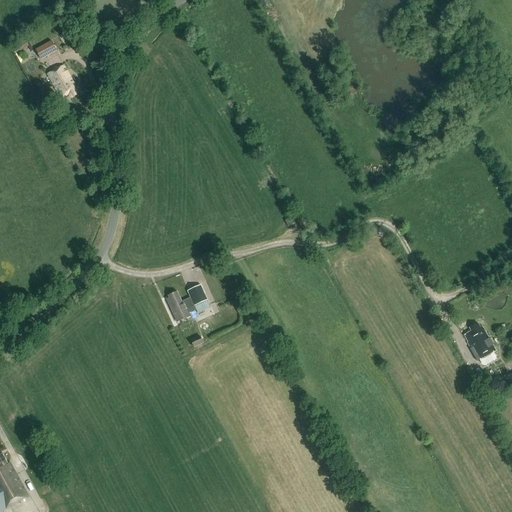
[(18,44),(21,50),(29,46),(25,40),(18,44)]
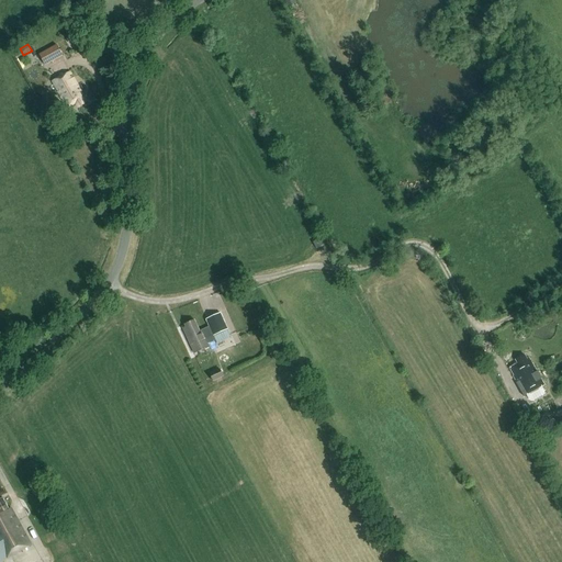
[(77,109),(86,103),(80,92),(82,91),(70,72),(53,82),(64,103),(65,102),(68,108),(75,104),(77,109)]
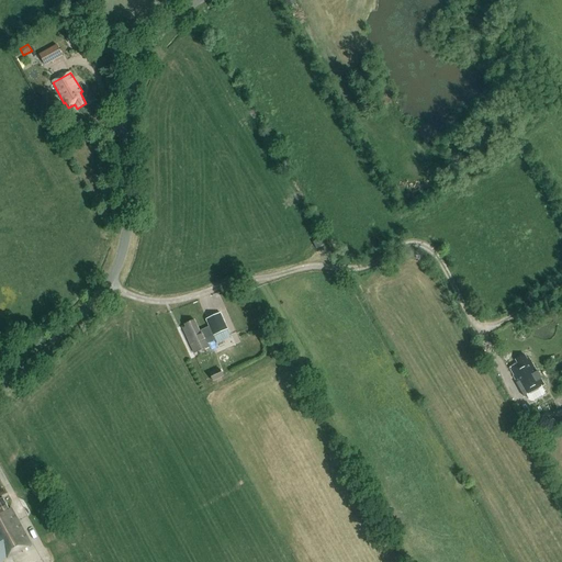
[(378,81),(371,86),(374,91),(381,87),(378,81)]
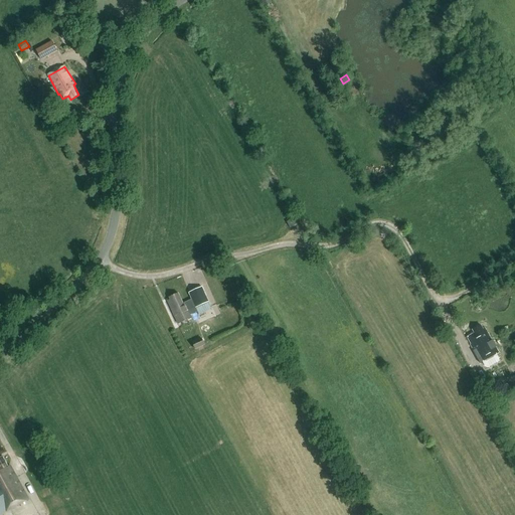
[(290,227),(296,224),(293,219),(288,222),(290,227)]
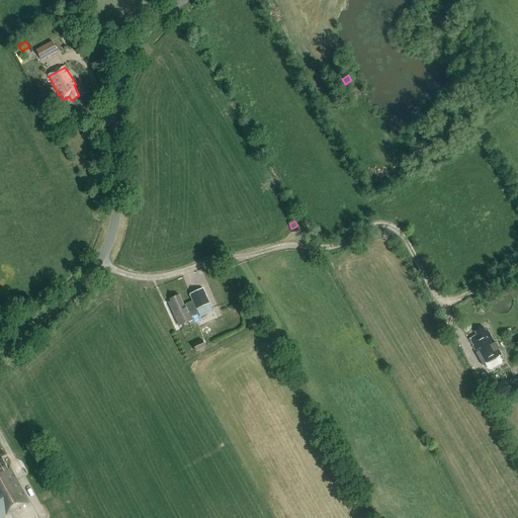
[(191,317),(198,314),(199,317),(212,311),(209,304),(203,289),(190,294),(193,301),(184,306),(179,295),(171,299),(172,301),(169,303),(179,326),(193,320),(191,317)]
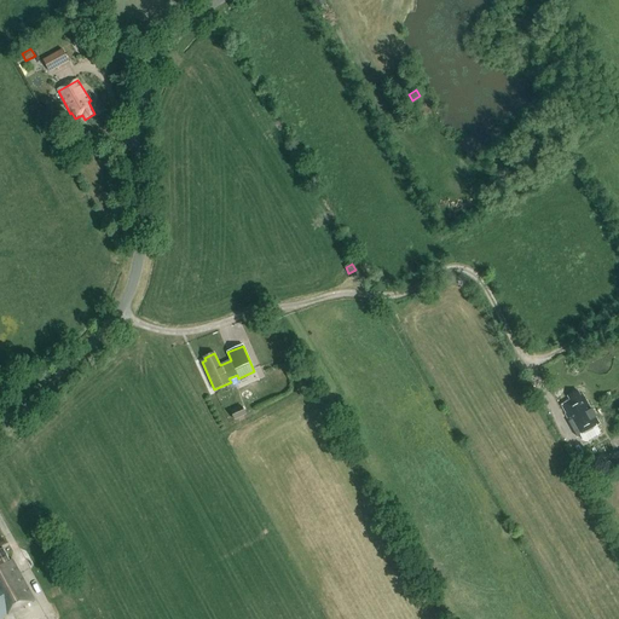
[(566,414),(577,434),(578,437),(580,435),(583,439),(585,441),(589,440),(597,437),(599,433),(600,431),(596,426),(600,424),(583,395),(580,397),(580,395),(578,397),(574,392),(567,395),(570,400),(562,404),(566,414)]
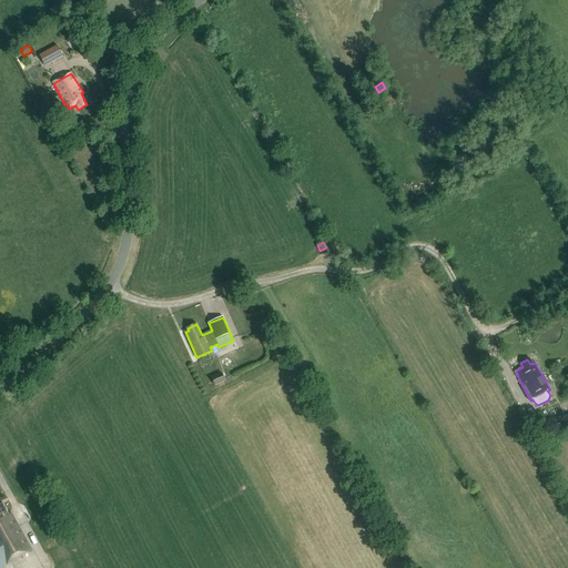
[(226,381),(223,373),(212,378),(215,385),(226,381)]
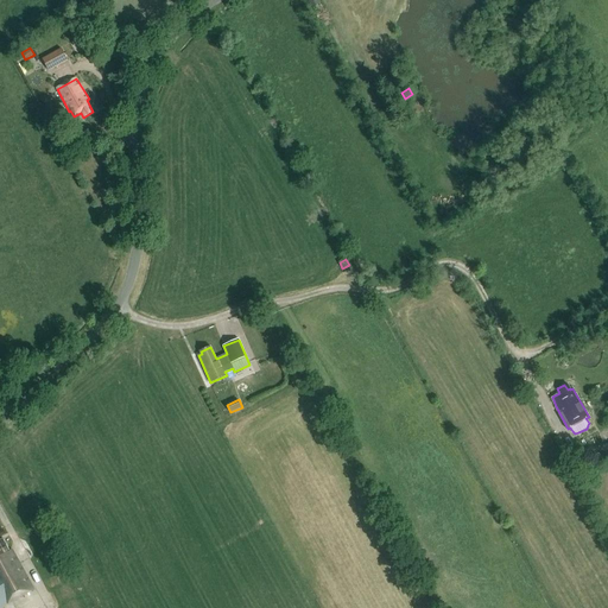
[(0,607),(33,589),(12,550),(10,551),(4,539),(0,540),(0,607)]
